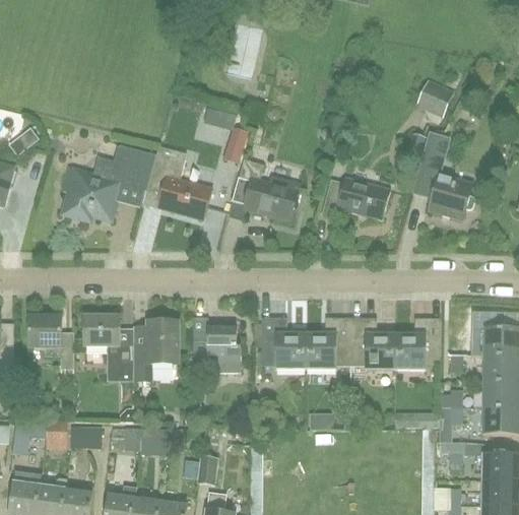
[(428,78),(415,105),(442,117),(454,90),(428,78)]
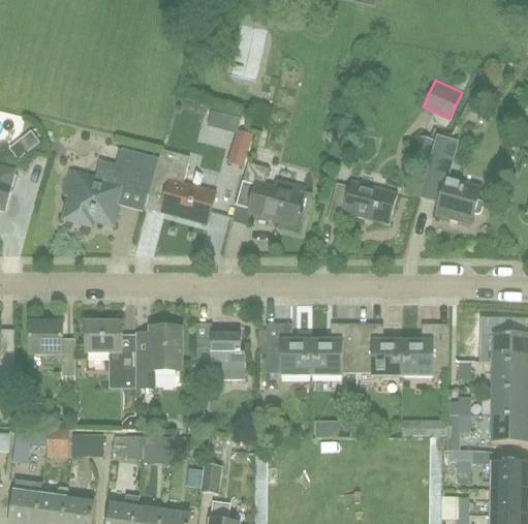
[(236,126),(240,114),(211,106),(207,121),(235,128),(226,158),(241,163),(250,131),(236,126)]
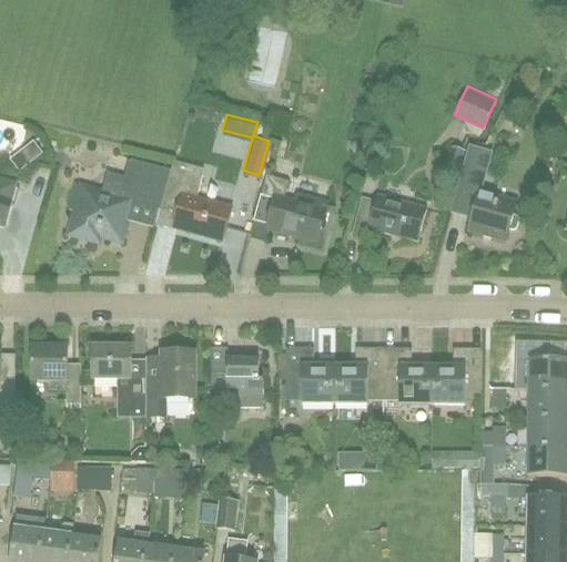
[(449,208),(471,215),(467,228),(505,239),(508,225),(512,226),(515,225),(518,216),(516,213),(513,212),(516,200),(481,190),(492,149),(468,142),(449,208)]
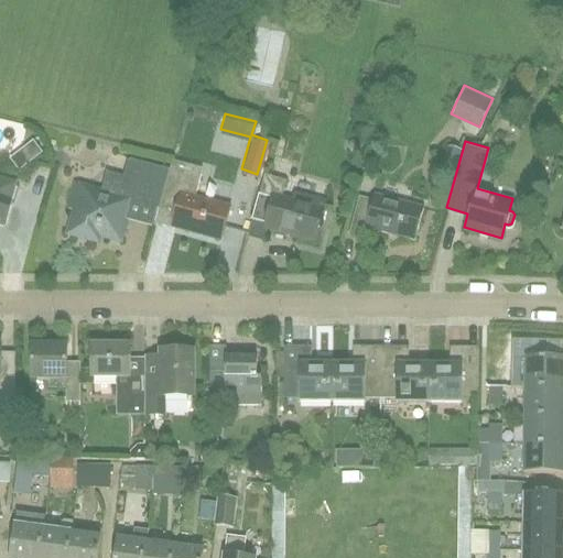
[(455,171),(461,148),(446,143),(440,166),(455,171)]
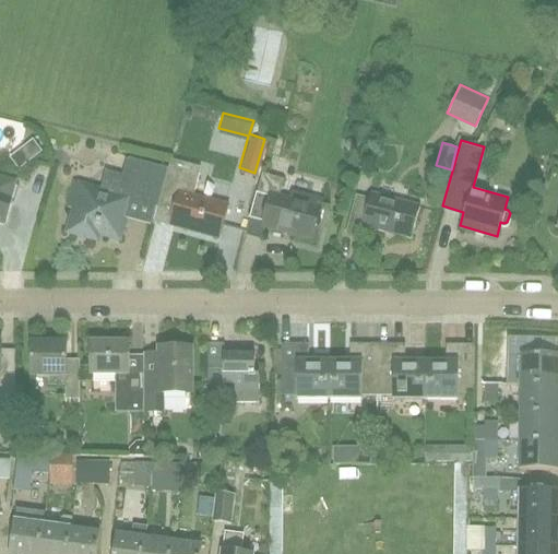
[(18,166),(26,160),(18,146),(9,154),(18,166)]
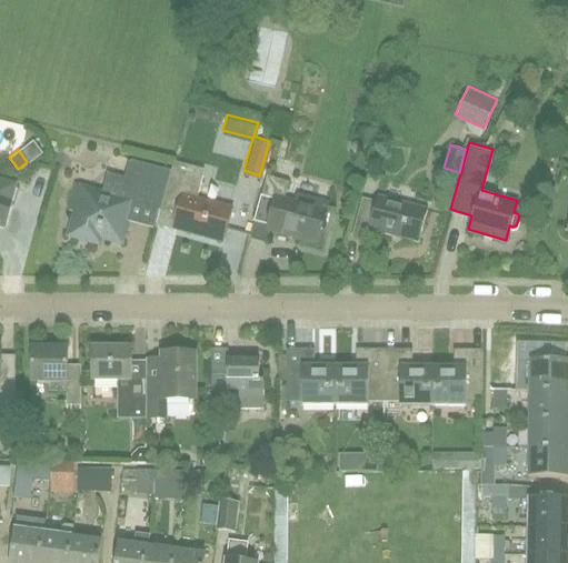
[(76,205),(69,231),(97,239),(99,232),(119,238),(130,199),(131,199),(161,208),(162,201),(171,169),(130,158),(126,177),(108,171),(102,190),(77,183),(70,204),(76,205)]
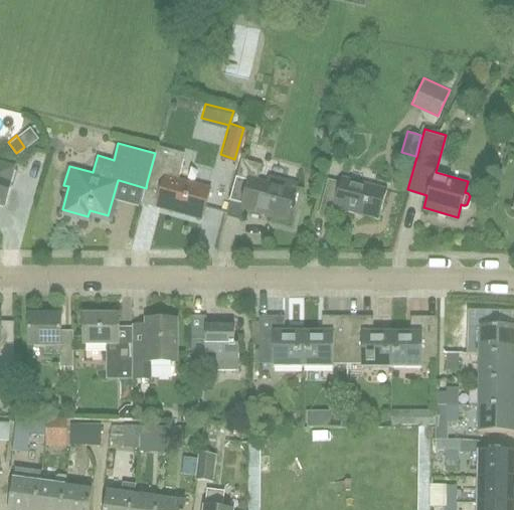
[(155,153),(147,182),(161,186),(156,203),(201,216),(209,187),(177,179),(182,160),(174,158),(176,149),(158,144),(155,153)]
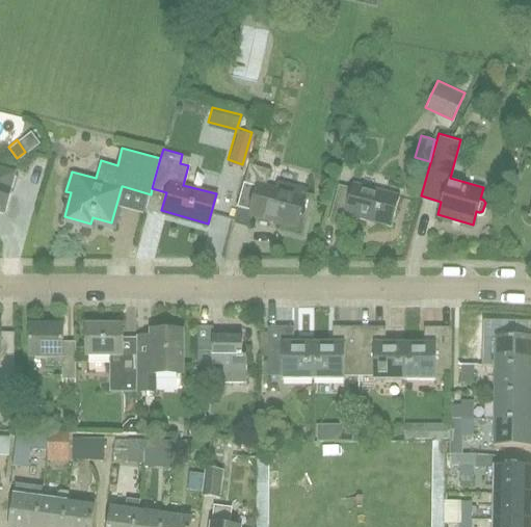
[(248,211),(296,225),(307,186),(276,178),(274,186),(265,183),(269,167),(249,162),(240,195),(253,200),(248,211)]
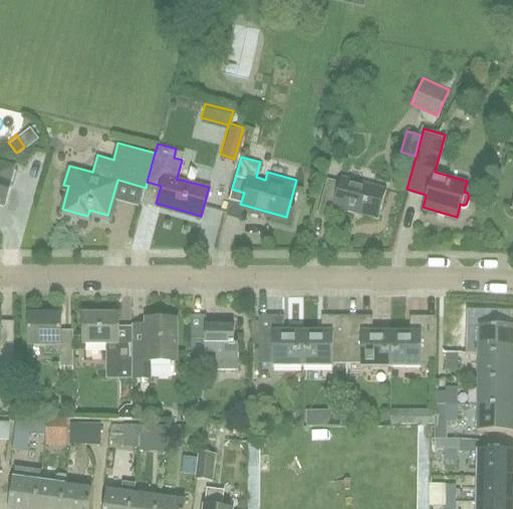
[(0,200),(2,201),(12,165),(0,161),(0,200)]
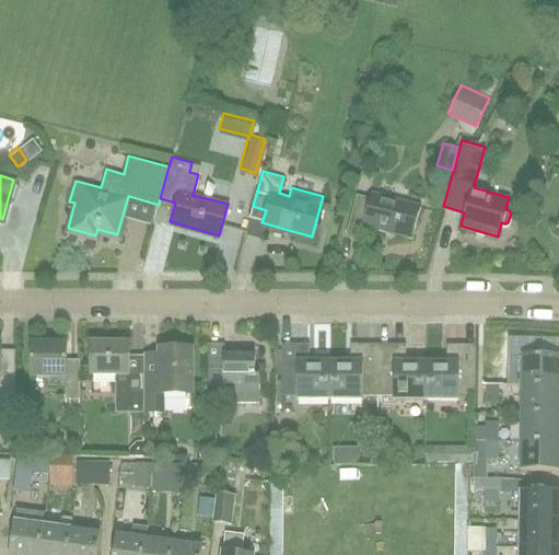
[(411,236),(420,204),(371,191),(369,196),(356,193),(346,231),(367,236),(370,226),(411,236)]
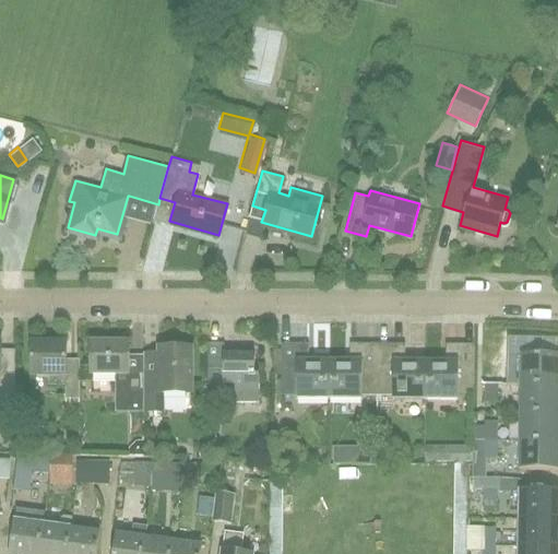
[(508,334),(507,381),(520,381),(557,381),(557,353),(538,353),(539,336),(508,334)]
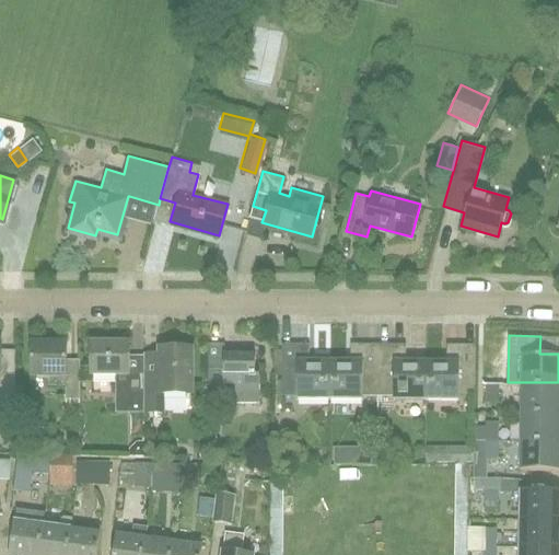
[(66,397),(79,397),(79,357),(66,357),(66,340),(47,340),(44,338),(37,338),(34,340),(31,340),(32,374),(47,374),(47,383),(66,383),(66,397)]
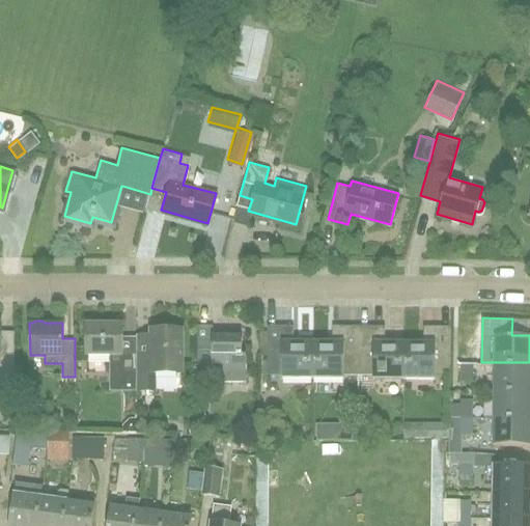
[(222,361),(222,378),(245,379),(245,353),(241,353),(241,335),(212,334),(212,324),(196,323),(196,361),(222,361)]
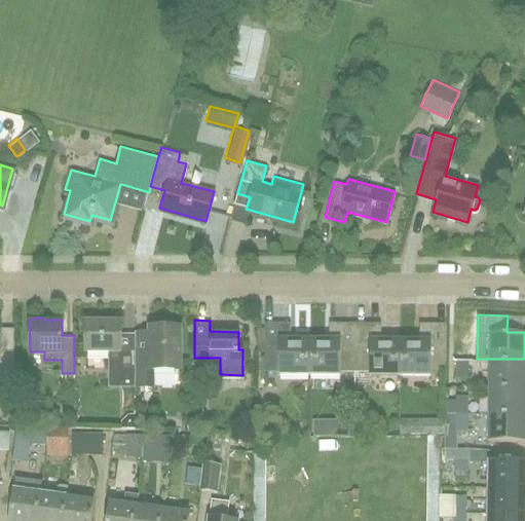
[(277,372),(309,372),(309,337),(290,337),(290,321),(264,320),(264,364),(277,364),(277,372)]
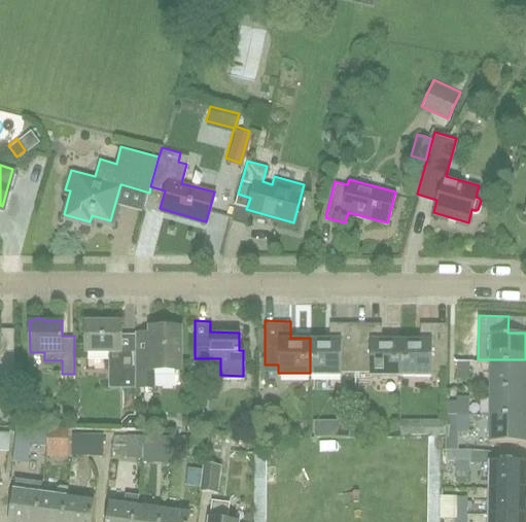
[(0,376),(13,377),(13,350),(0,350),(0,321),(0,376)]
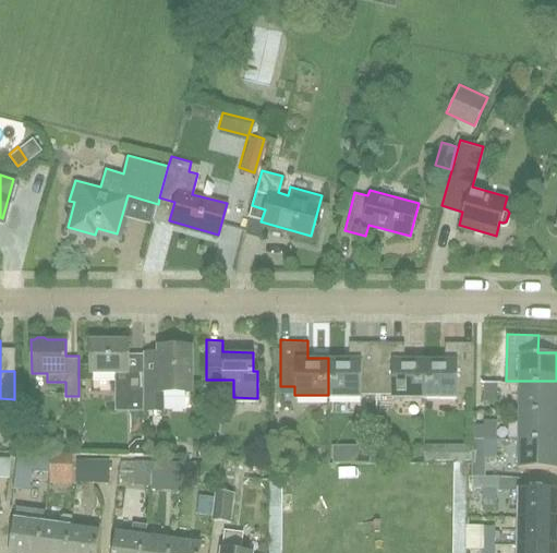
[(123,407),(142,407),(142,398),(143,370),(126,370),(126,340),(91,340),(89,371),(114,371),(114,389),(123,389),(123,407)]
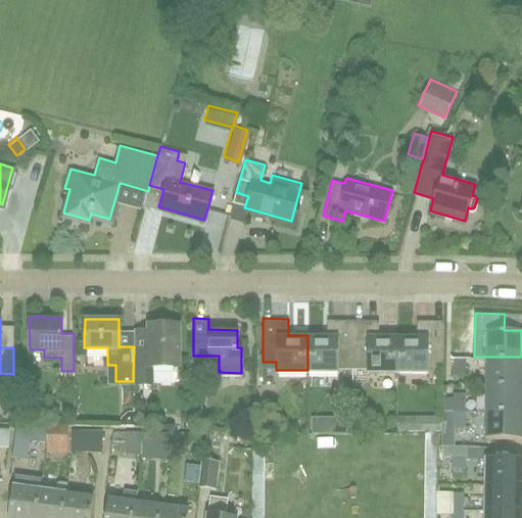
[(327,335),(307,335),(307,370),(338,370),(338,363),(351,363),(352,319),(331,319),(327,319),(327,335)]
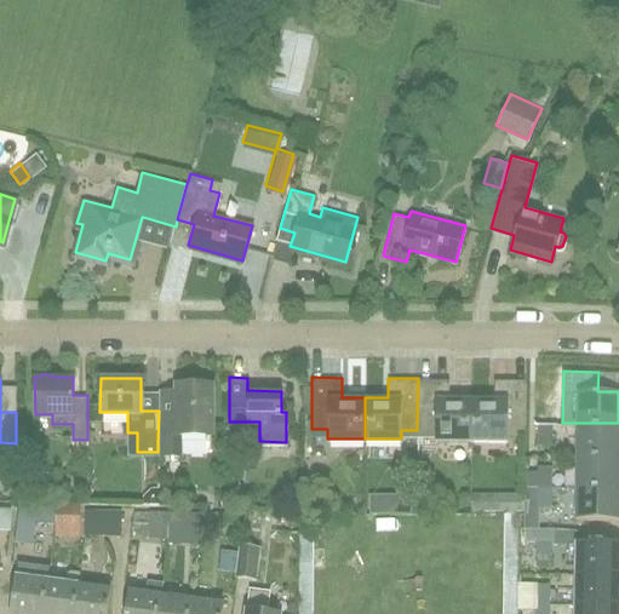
[(435,439),(471,439),(471,397),(448,397),(448,378),(418,378),(417,430),(435,430),(435,439)]
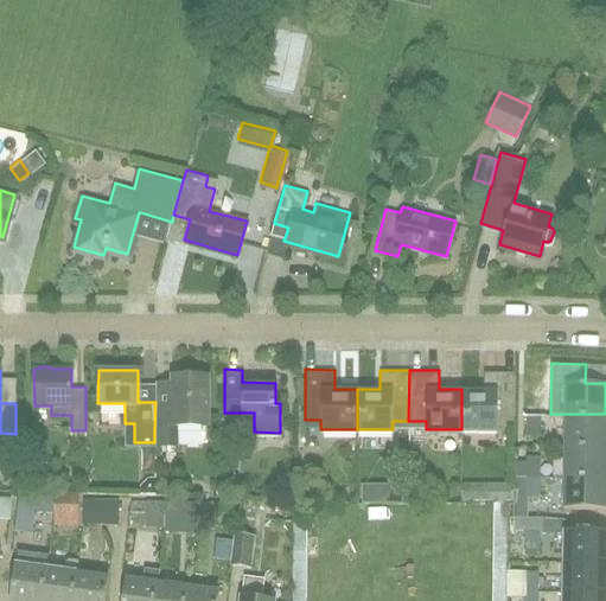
[(484,389),(461,389),(461,429),(497,429),(497,421),(514,421),(514,370),(484,370),(484,389)]
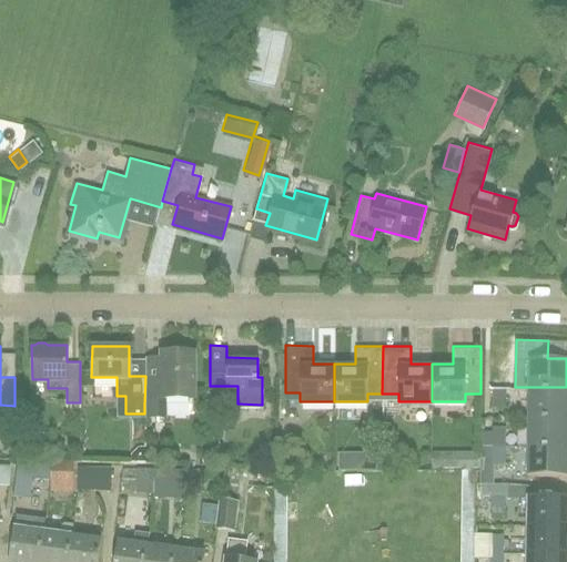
[(194,397),(195,349),(162,349),(162,369),(145,369),(145,376),(144,405),(144,414),(165,415),(165,396),(194,397)]
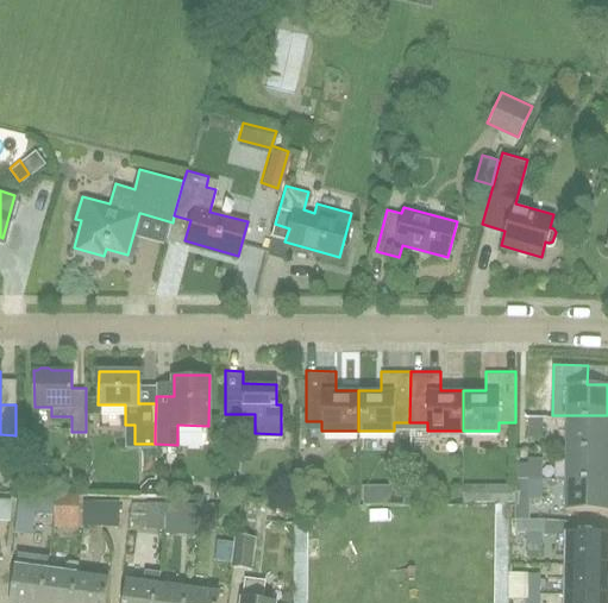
[(541,434),(541,415),(527,415),(527,434),(541,434)]
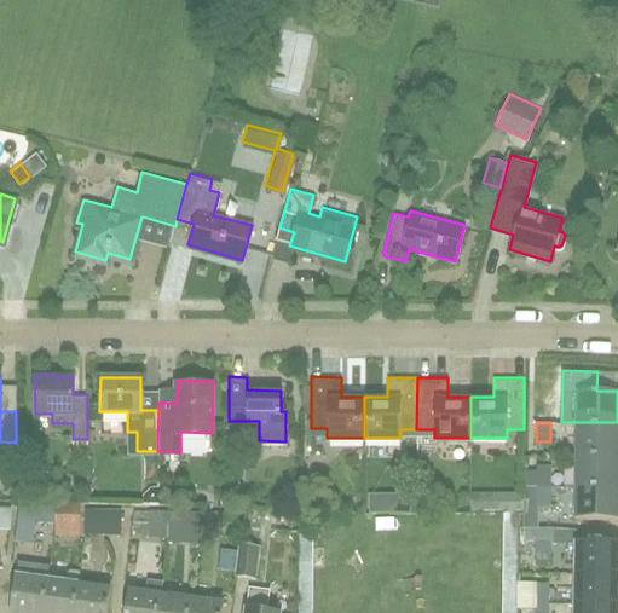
[(617,422),(576,422),(576,454),(617,454),(617,422)]
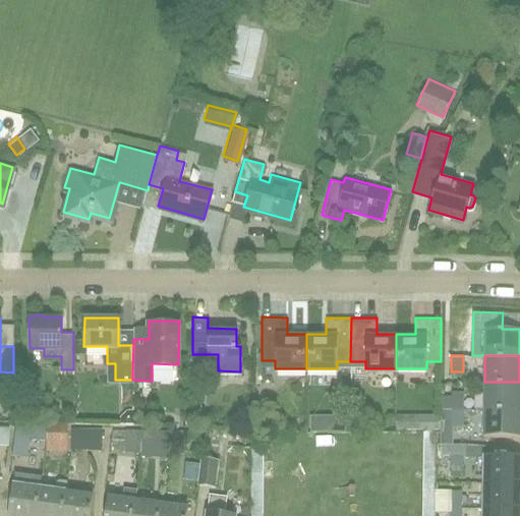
[(178,369),(158,367),(157,378),(177,381),(178,369)]
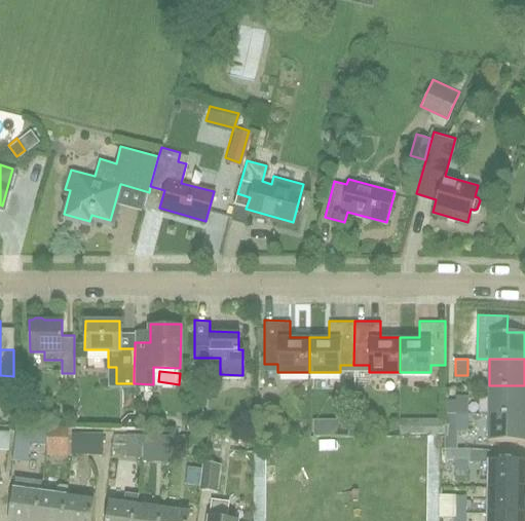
[(524,385),(489,385),(488,411),(524,411),(524,385)]
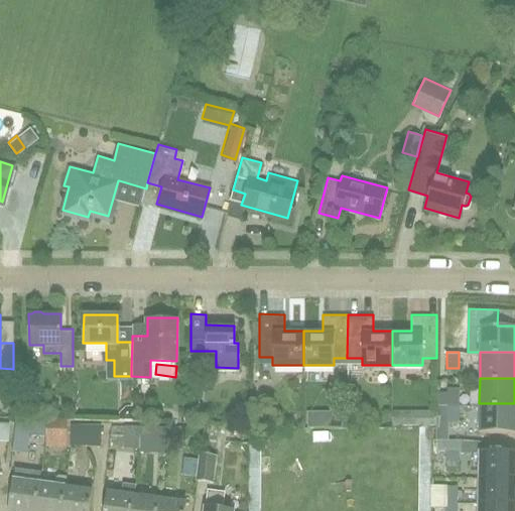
[(445,385),(445,403),(458,403),(458,386),(445,385)]
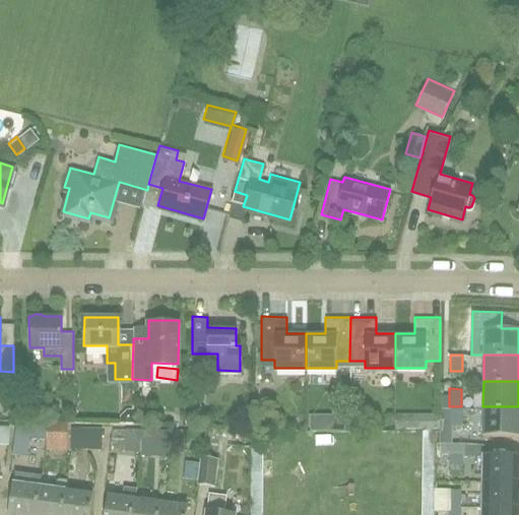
[(461,423),(461,406),(449,406),(449,423),(461,423)]
